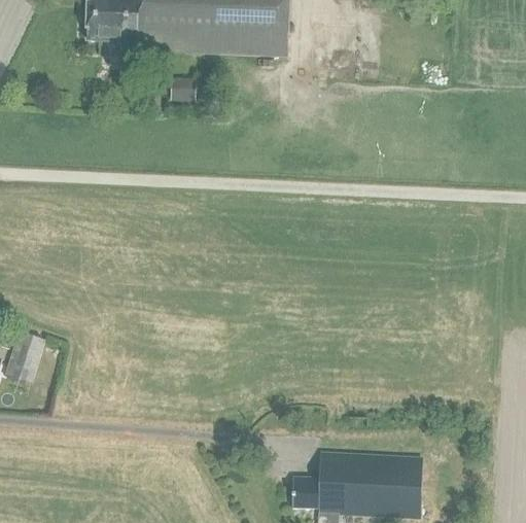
[(90,0),(89,39),(123,40),(123,49),(288,55),(289,0),(90,0)]
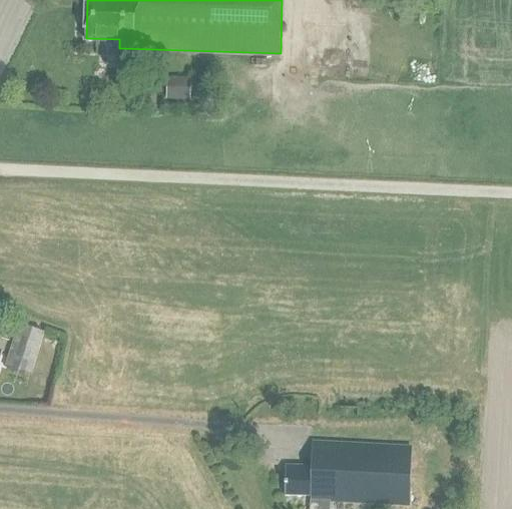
[(166,96),(191,97),(192,75),(167,73),(166,96)]
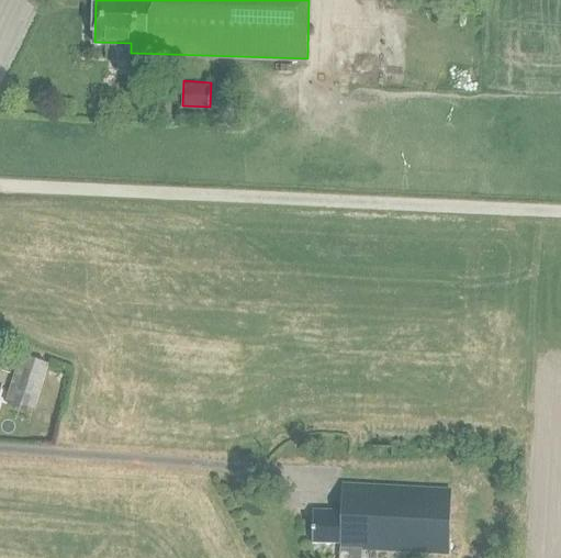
[(6,399),(34,408),(48,361),(20,353),(6,399)]
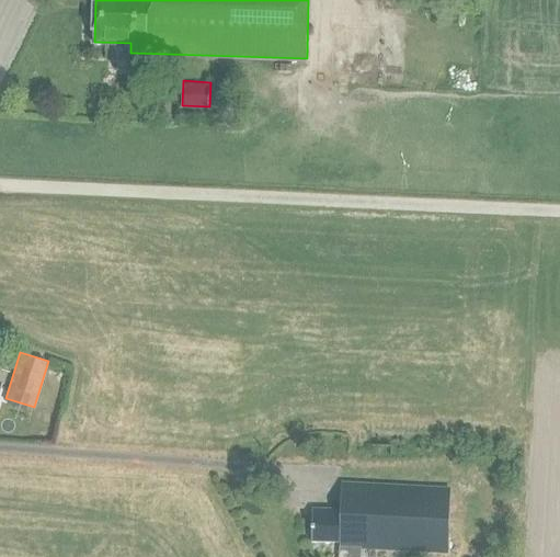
[(450,486),(343,480),(342,508),(313,507),(312,540),(340,541),(340,546),(362,547),(447,552),(450,486)]
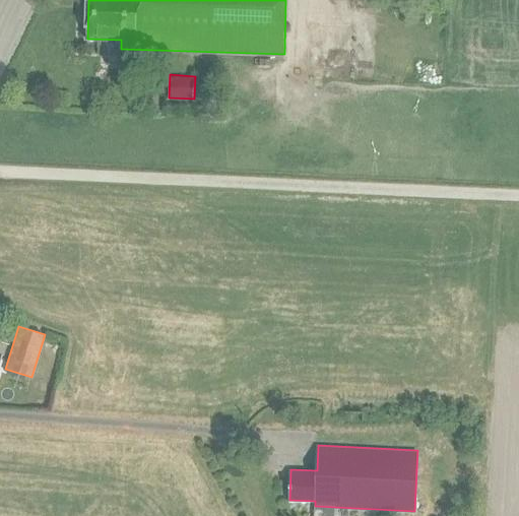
[(334,515),(335,507),(315,506),(314,515),(334,515)]
